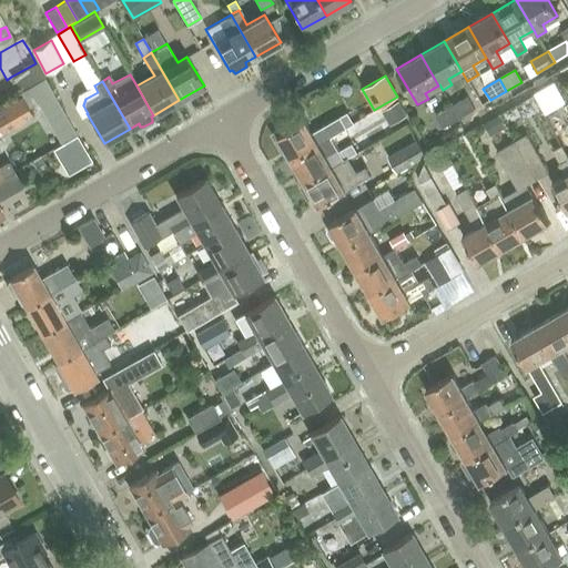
[(22,95),(0,108),(0,132),(32,114),(22,95)]
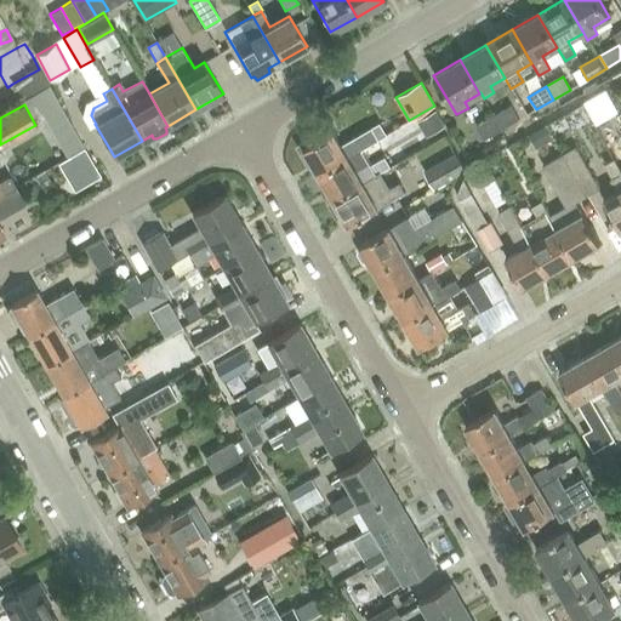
[(494,117),(501,130),(518,120),(511,107),(494,117)]
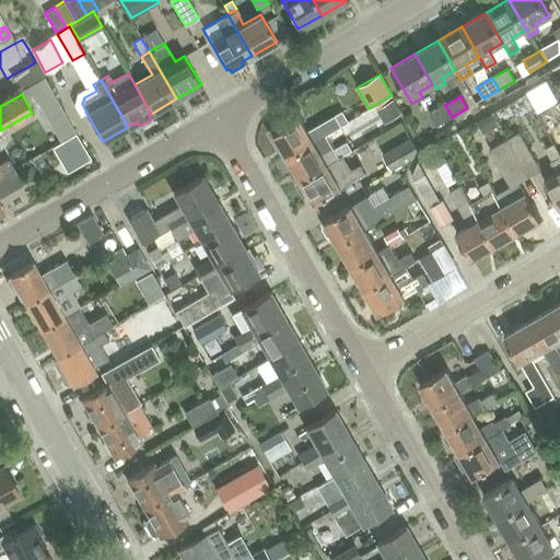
[(392,101),(376,109),(385,124),(400,115),(392,101)]
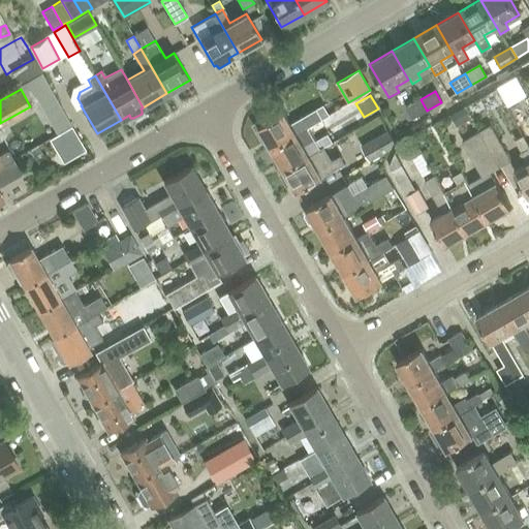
[(427,111),(421,99),(405,109),(412,120),(427,111)]
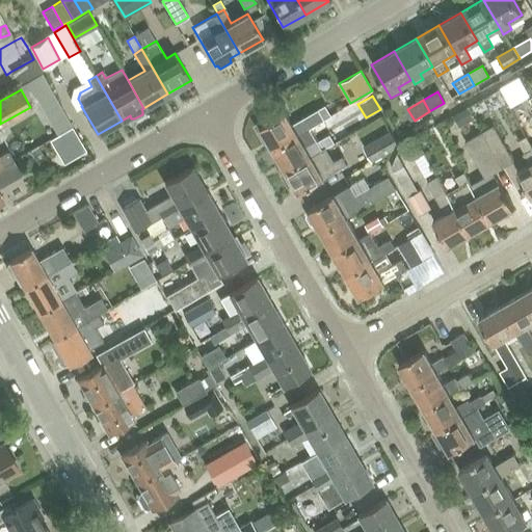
[(467,107),(452,115),(459,127),(473,118),(467,107)]
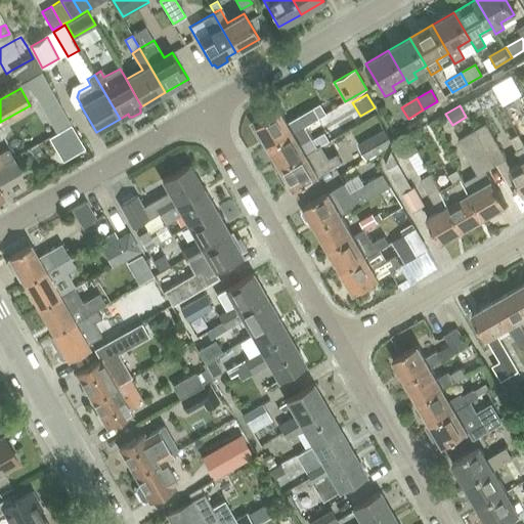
[(263,139),(268,146),(305,126),(320,117),(314,106),(288,122),(281,111),(264,121),(261,117),(250,123),(260,141),(263,139)]
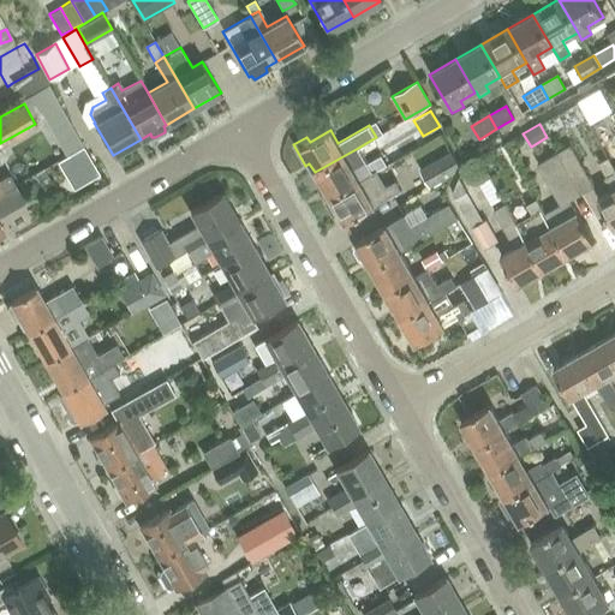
[(572,147),(559,154),(581,196),(595,187),(572,147)]
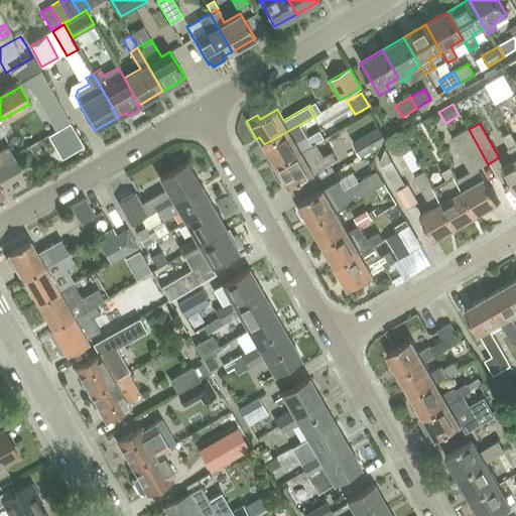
[(311,145),(312,145),(325,138),(320,131),(308,138),(300,124),(264,144),(276,165),(311,145)]
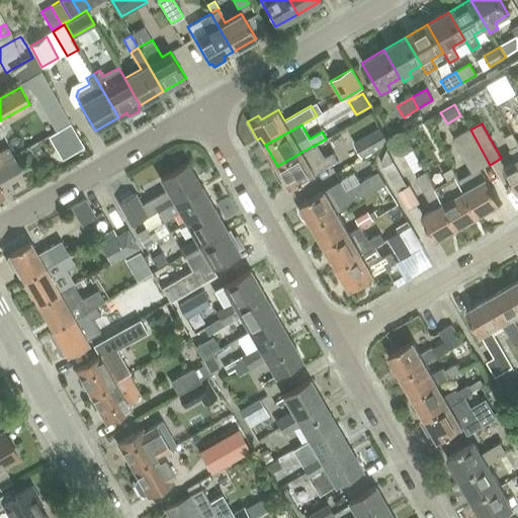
[(362,158),(382,146),(386,138),(381,128),(354,145),(362,158)]
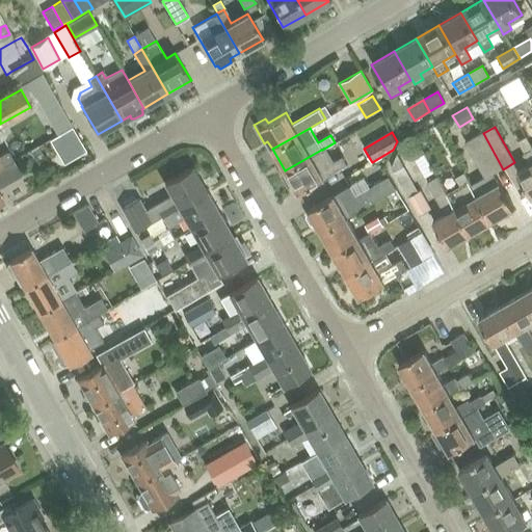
[(495,175),(503,169),(483,133),(466,143),(485,178),(472,186),(491,222),(514,210),(495,175)]
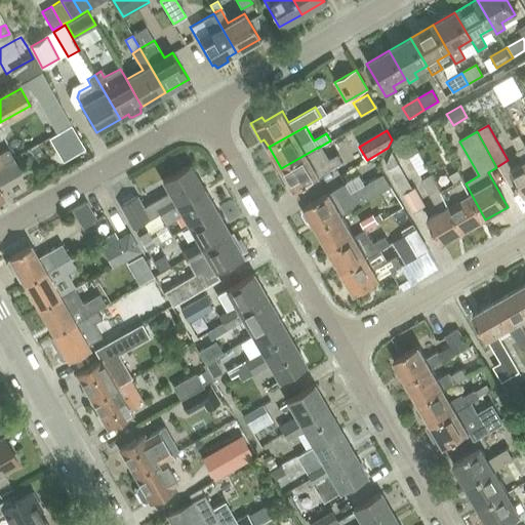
[(524,145),(520,136),(513,140),(519,152),(518,153),(524,164),(511,171),(524,196),(524,145)]
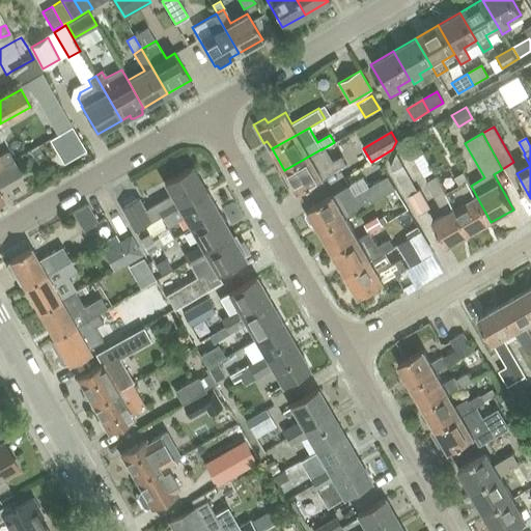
[(329,164),(322,149),(320,149),(284,170),(279,173),(287,188),(292,185),(298,193),(346,165),(341,157),(329,164)]
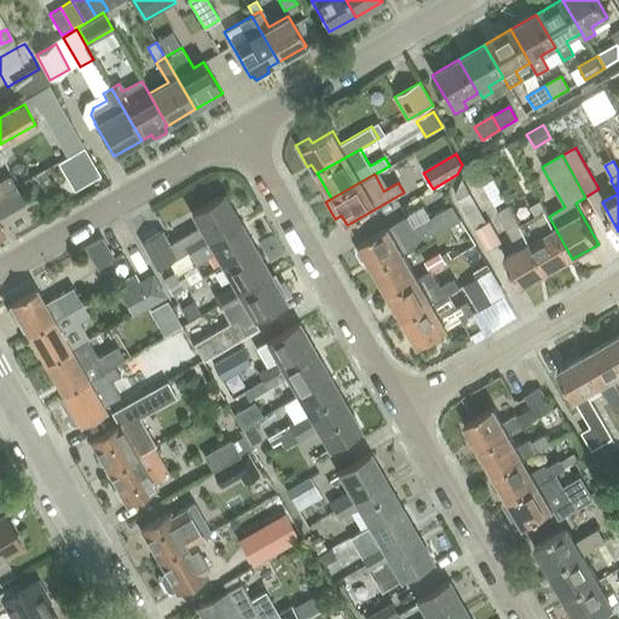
[(0,196),(13,189),(7,178),(0,181),(0,196)]
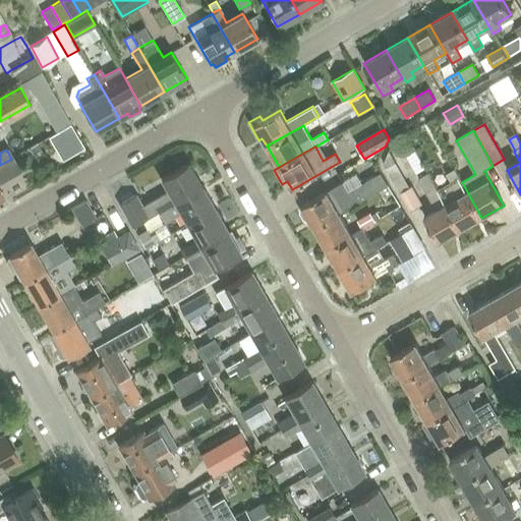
[(11,159),(0,165),(0,197),(3,196),(0,190),(0,182),(19,172),(11,159)]
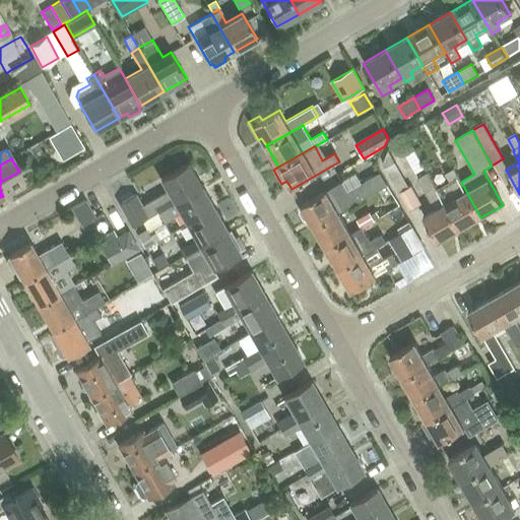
[(131,226),(157,211),(201,186),(188,164),(160,179),(168,191),(142,206),(135,194),(119,203),(131,226)]
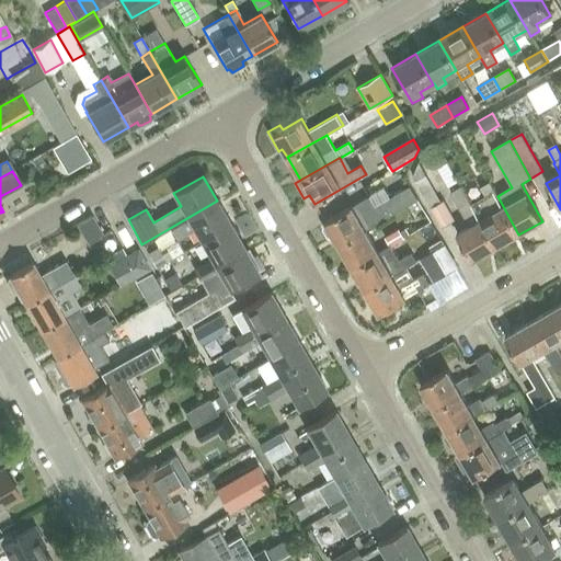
[(426,176),(415,182),(424,195),(434,190),(426,176)]
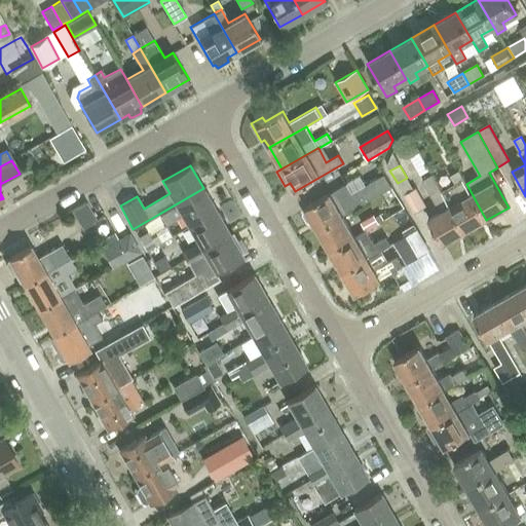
[(486,220),(466,184),(459,172),(451,176),(455,183),(442,190),(451,207),(465,232),(486,220)]
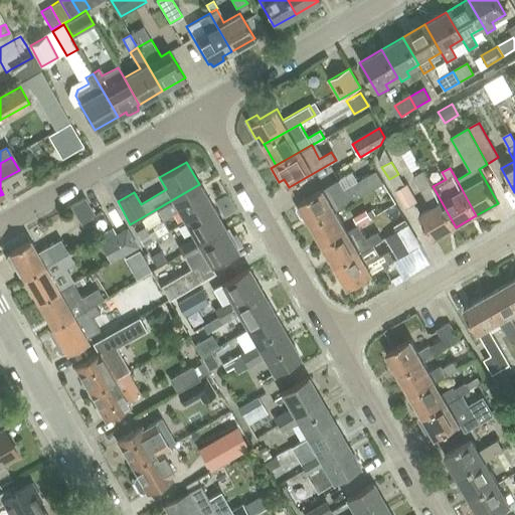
[(456,227),(442,202),(433,186),(423,170),(413,176),(431,208),(419,214),(434,239),(456,227)]
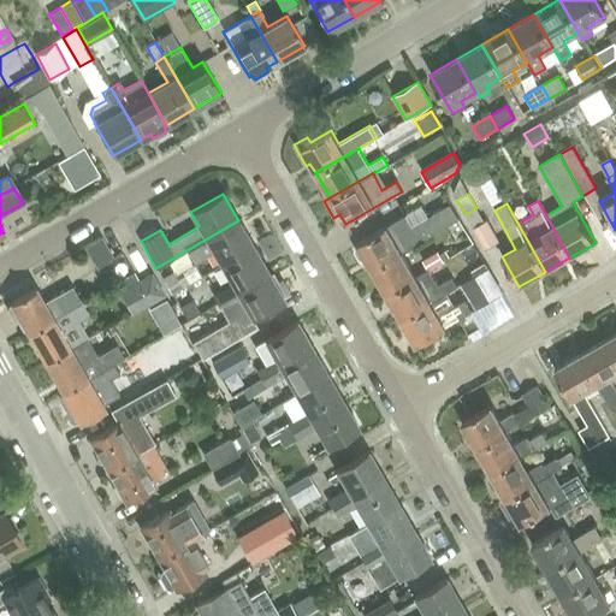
[(372,270),(402,253),(458,219),(450,205),(413,226),(407,217),(388,227),(388,226),(357,244),(359,246),(356,247),(355,250),(361,259),(363,260),(366,259),(372,270)]
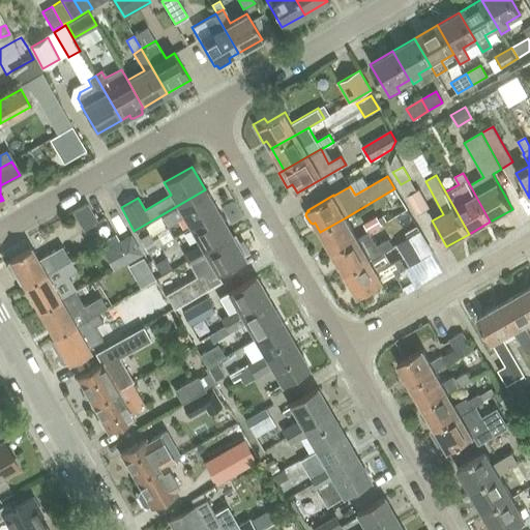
[(75,226),(110,200),(98,185),(63,210),(75,226)]
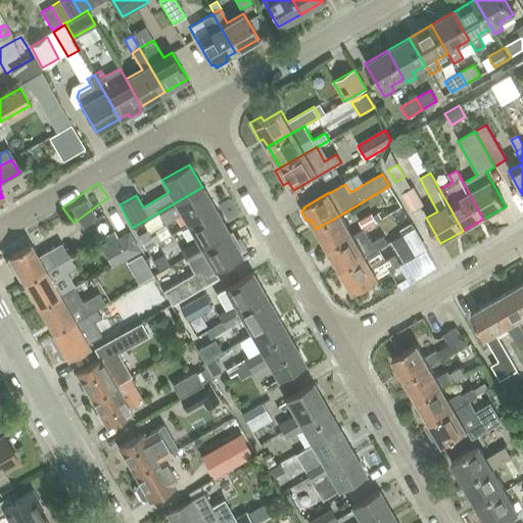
[(179,209),(188,226),(216,209),(202,187),(158,212),(161,219),(179,209)]
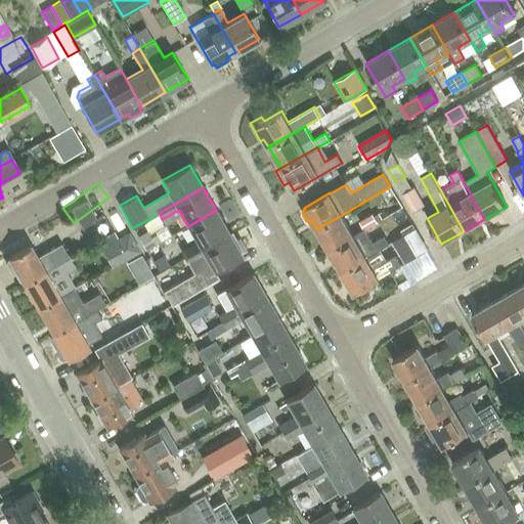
[(415,187),(402,194),(413,213),(425,206),(415,187)]
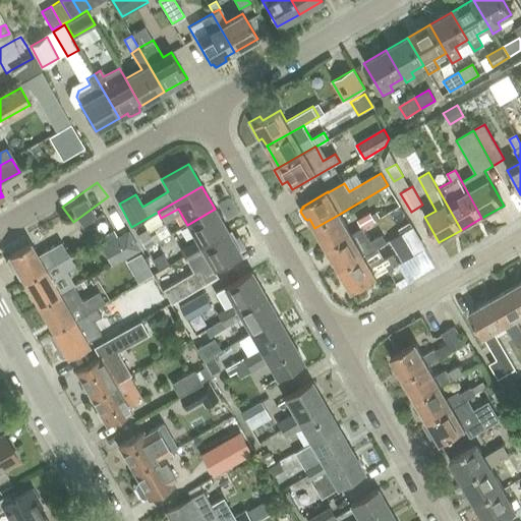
[(215,209),(187,225),(196,240),(179,249),(183,256),(227,231),(215,209)]
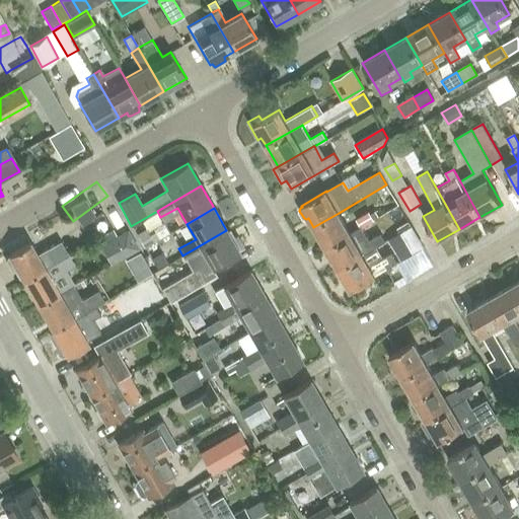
[(375,211),(369,214),(373,220),(379,217),(375,211)]
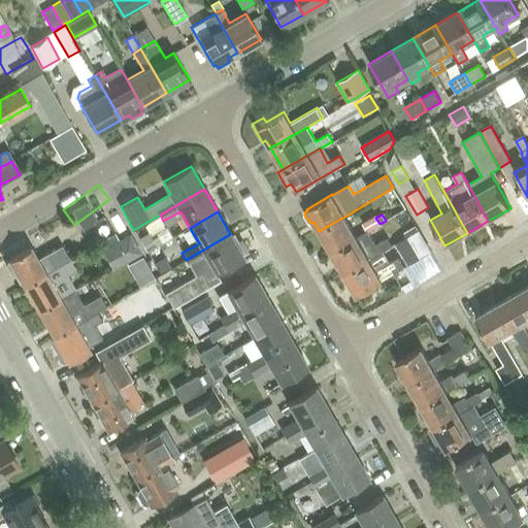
[(331,252),(357,237),(344,217),(319,231),(331,252)]
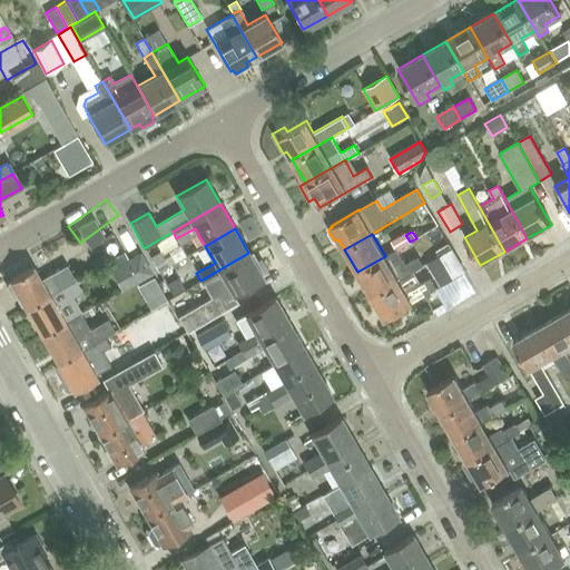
[(391,242),(395,249),(396,249),(397,249),(410,242),(405,235),(405,234),(391,242)]
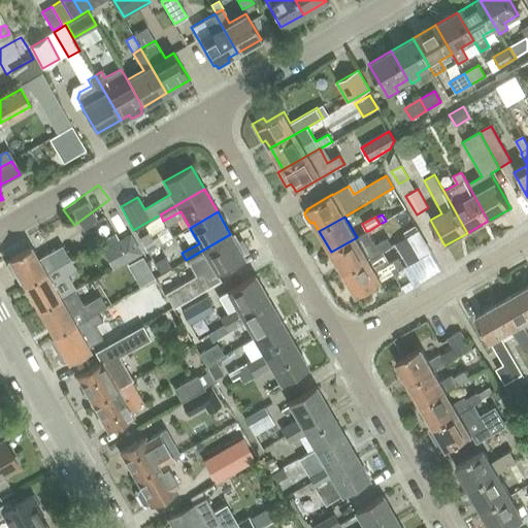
[(415,225),(404,231),(407,236),(419,230),(415,225)]
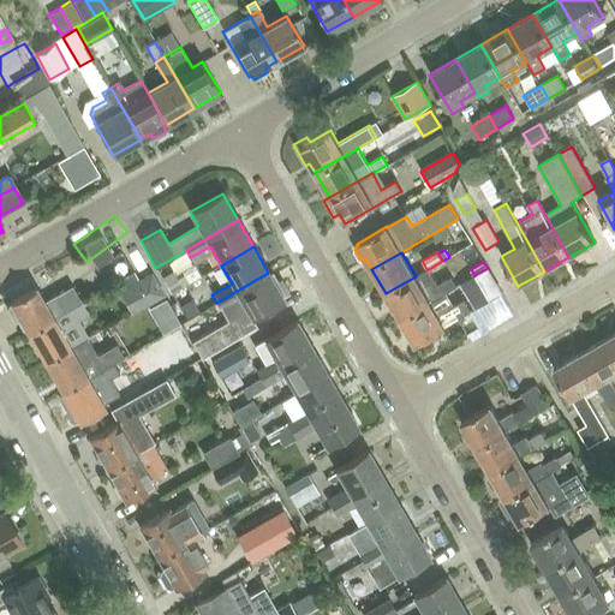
[(475,275),(464,282),(478,308),(502,294),(488,268),(475,275)]
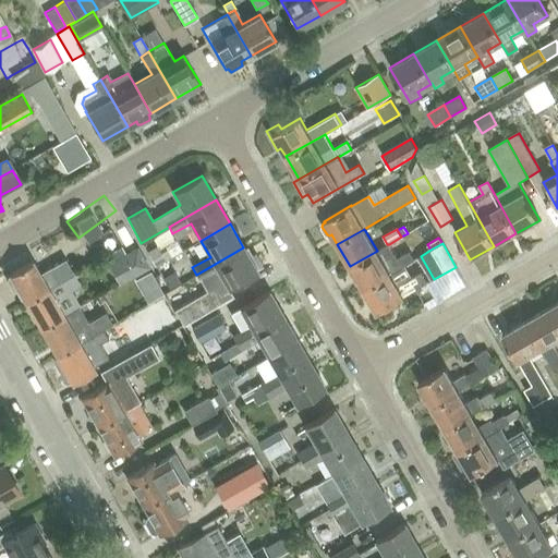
[(363,289),(390,274),(414,259),(410,252),(397,258),(389,244),(388,244),(387,244),(377,251),(350,266),(363,289)]
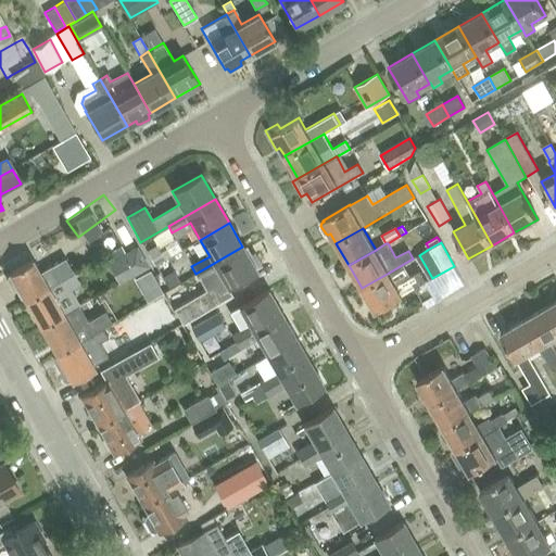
[(155,247),(147,251),(155,265),(171,255),(165,248),(159,251),(155,247)]
